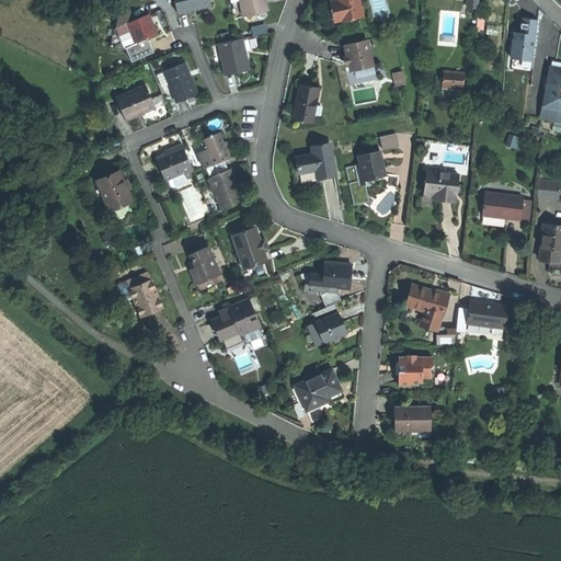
[(210,0),(175,0),(179,13),(196,9),(213,6),(210,0)]
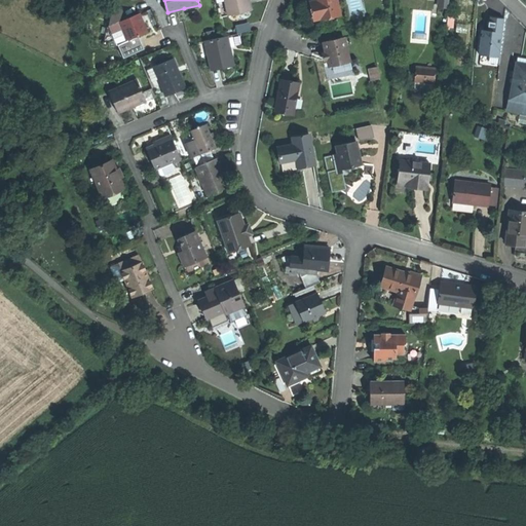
[(225,0),(229,15),(252,10),(251,2),(249,2),(248,0),(225,0)]
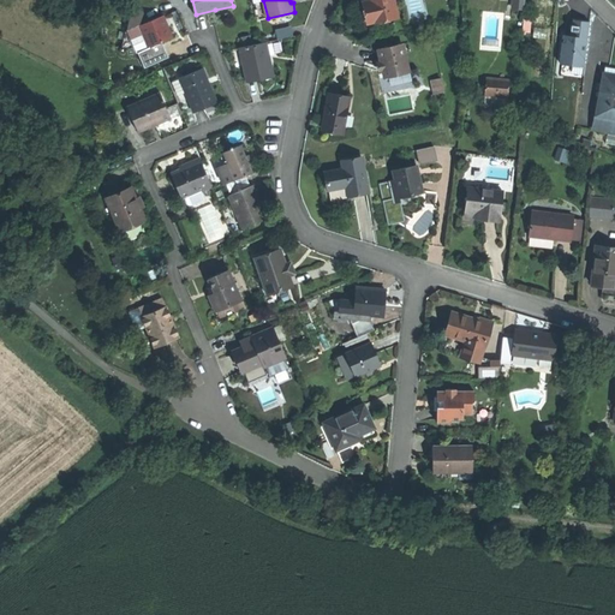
[(395,0),(369,0),(374,21),(377,19),(377,21),(399,16),(395,0)]
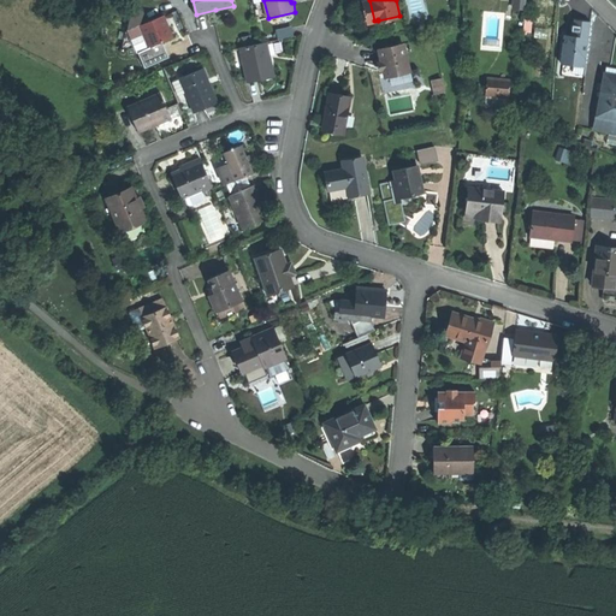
[(514,1),(514,11),(526,12),(526,1),(514,1)]
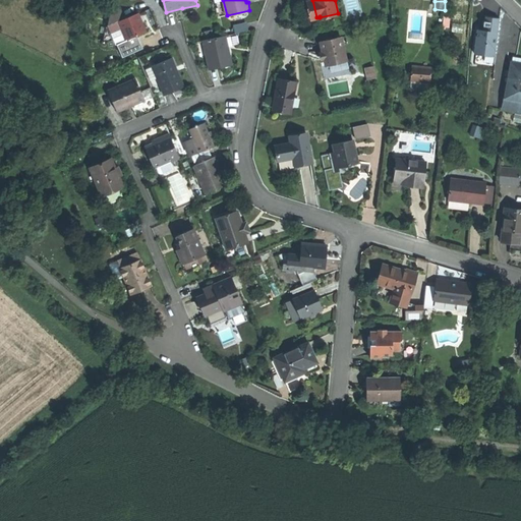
[(114,7),(110,14),(121,10),(119,5),(114,7)]
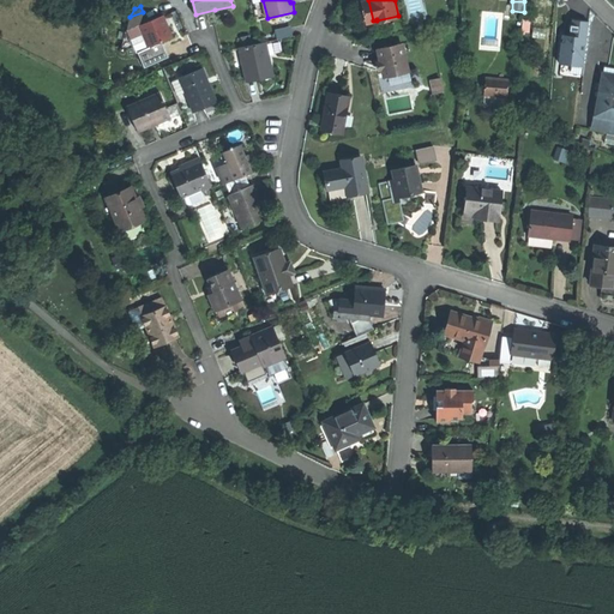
[(143,12),(130,17),(127,31),(128,30),(139,25),(148,22),(144,11),(143,12)]
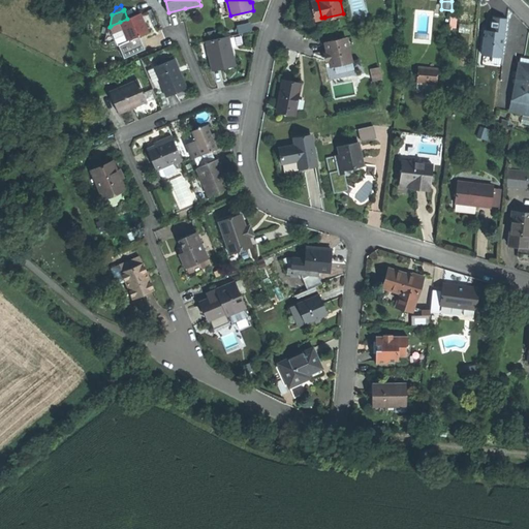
[(127,19),(120,22),(128,39),(139,35),(149,31),(141,13),(127,19)]
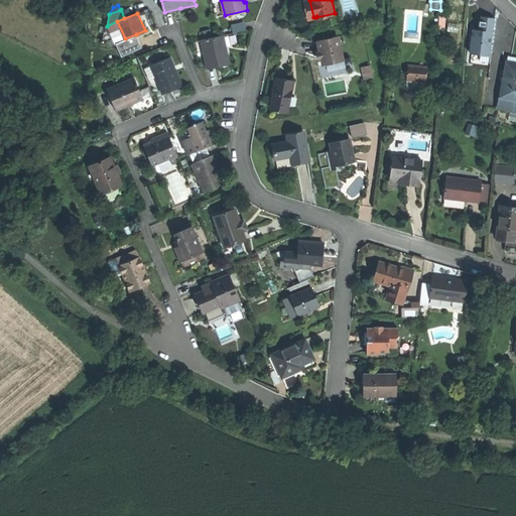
[(487,18),(480,18),(479,29),(479,31),(472,30),(469,54),(489,57),(494,19),(487,18)]
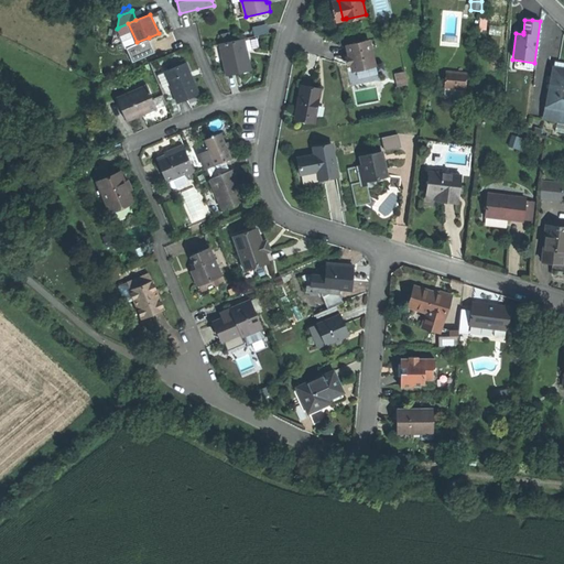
[(270,22),(256,25),(257,34),(271,31),(270,22)]
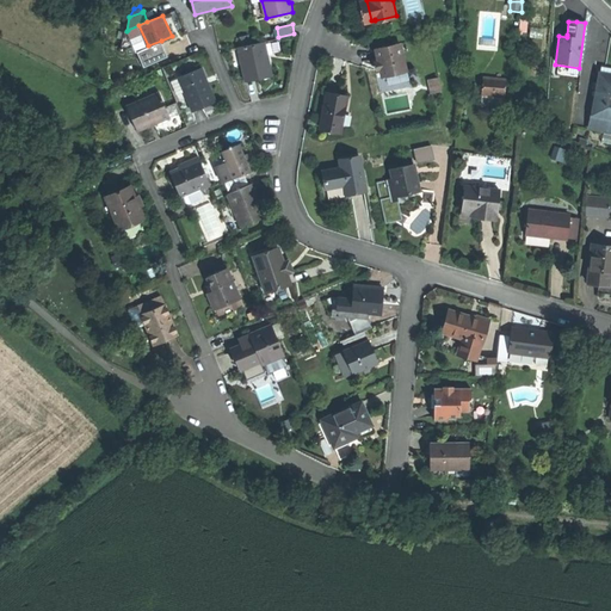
[(139,25),(128,30),(134,44),(137,50),(148,45),(139,25)]
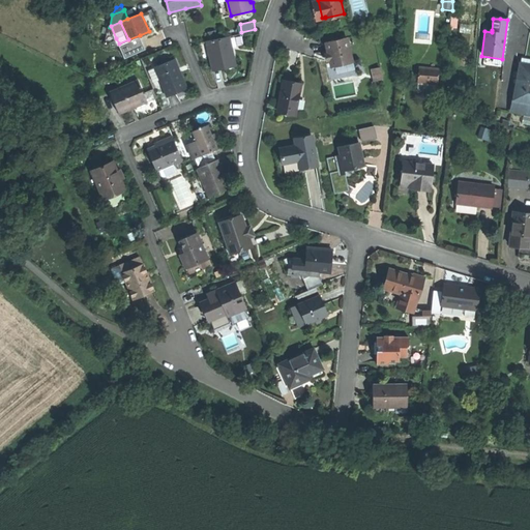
[(110,27),(108,27),(105,43),(116,38),(111,26),(110,27)]
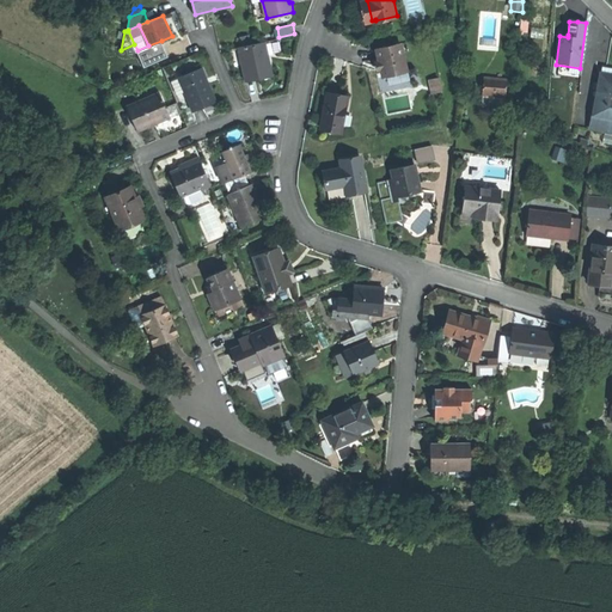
[(148,46),(138,50),(144,66),(167,56),(161,41),(148,46)]
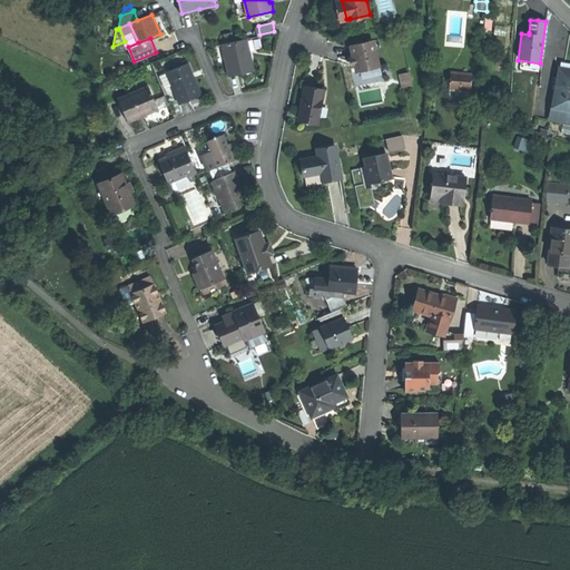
[(246,39),(223,43),(231,77),(255,71),(253,61),(252,53),(249,53),(246,39)]
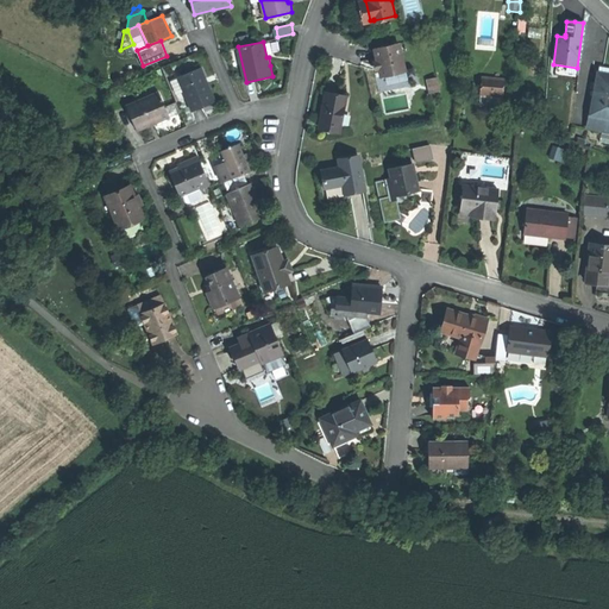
[(400,42),(375,48),(378,61),(382,75),(406,70),(400,42)]
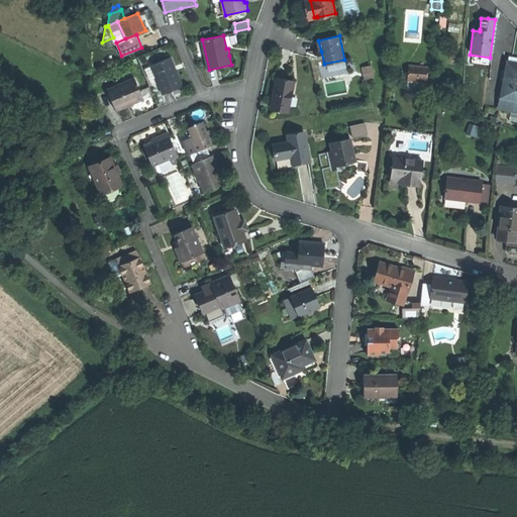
[(172,57),(151,65),(164,95),(174,90),(184,86),(172,57)]
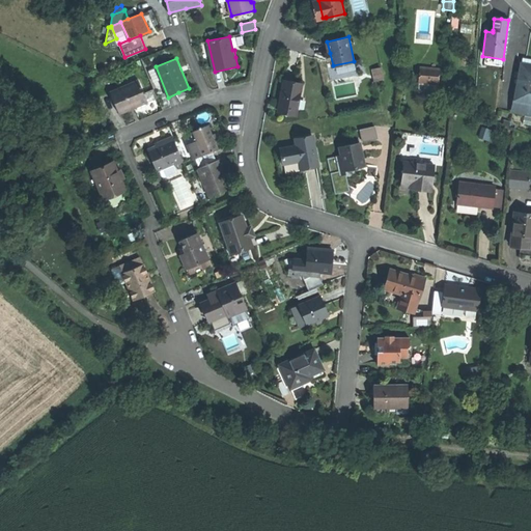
[(530,62),(520,60),(515,81),(512,101),(515,102),(530,104),(530,62)]
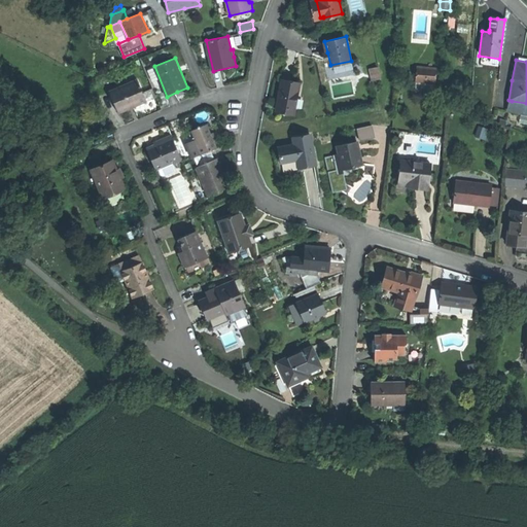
[(380,67),(371,69),(374,79),(382,77),(380,67)]
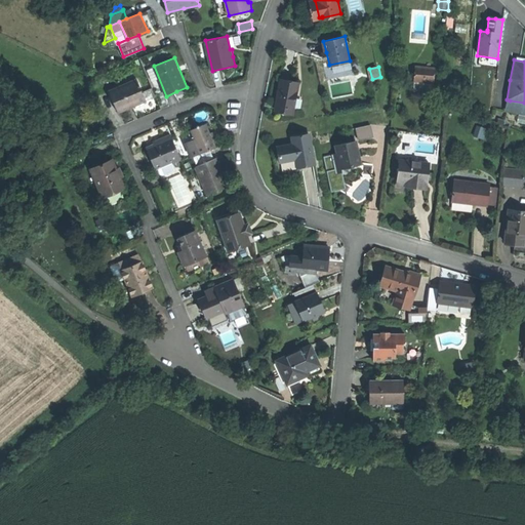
[(433,71),(414,69),(413,83),(432,85),(433,71)]
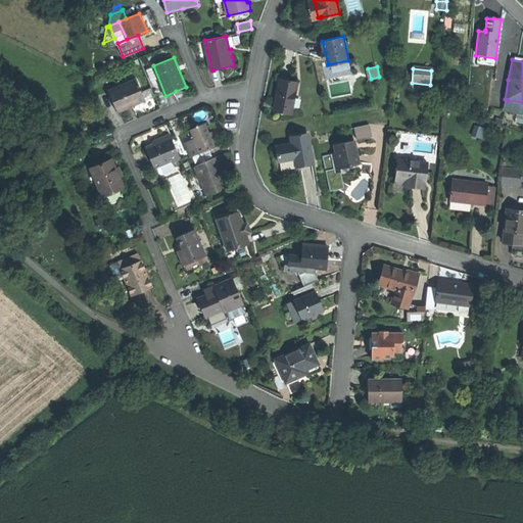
[(137,78),(109,90),(119,112),(132,106),(146,100),(137,78)]
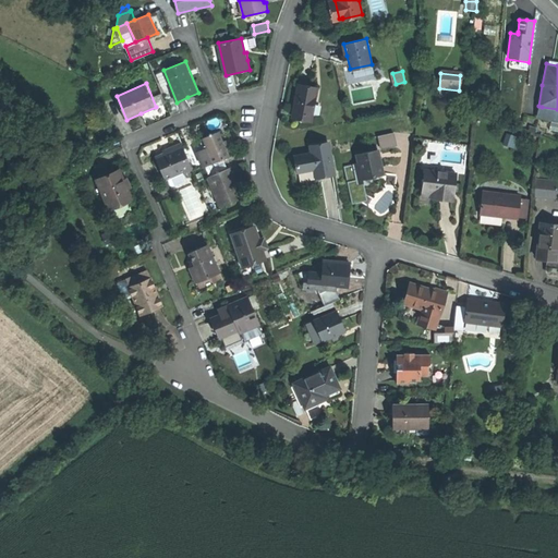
[(318,87),(300,84),(298,100),(294,118),(313,121),(318,87)]
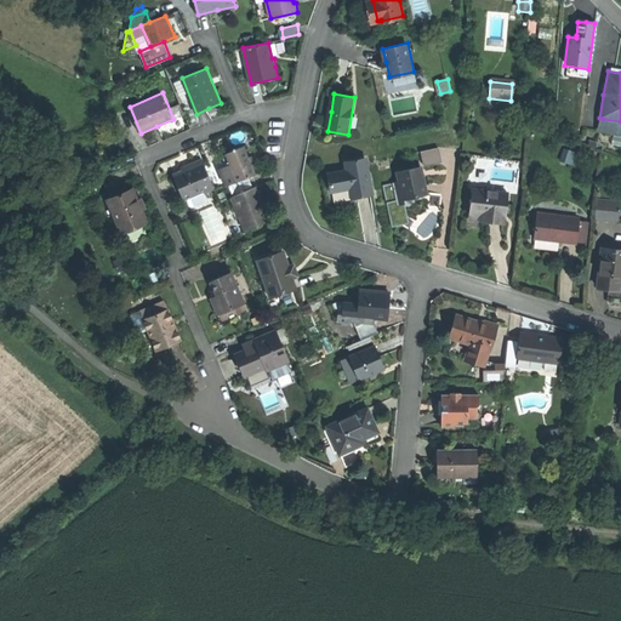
[(620,121),(603,119),(599,118),(597,134),(620,137),(620,121)]
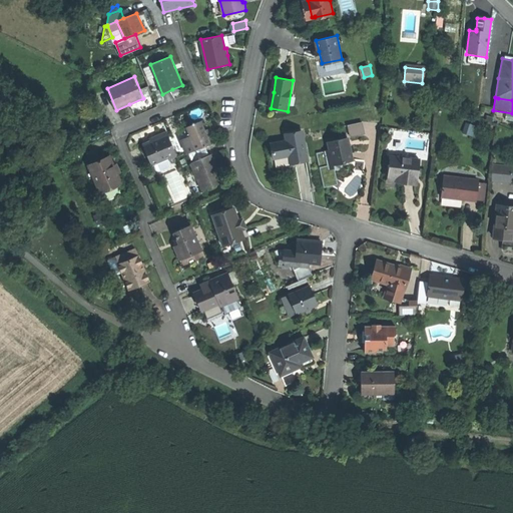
[(201,121),(186,127),(190,136),(196,150),(211,144),(206,131),(201,121)]
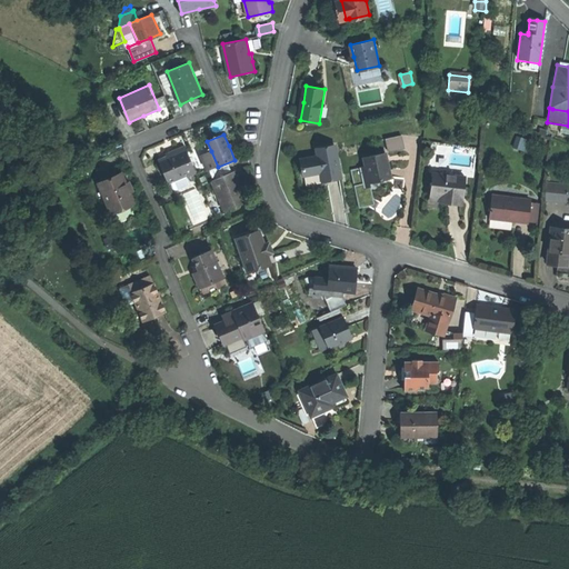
[(403,135),(387,138),(390,151),(406,147),(403,135)]
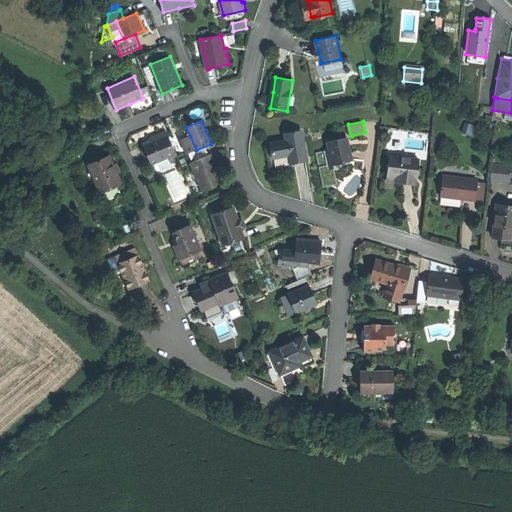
[(166,129),(159,132),(161,138),(168,135),(166,129)]
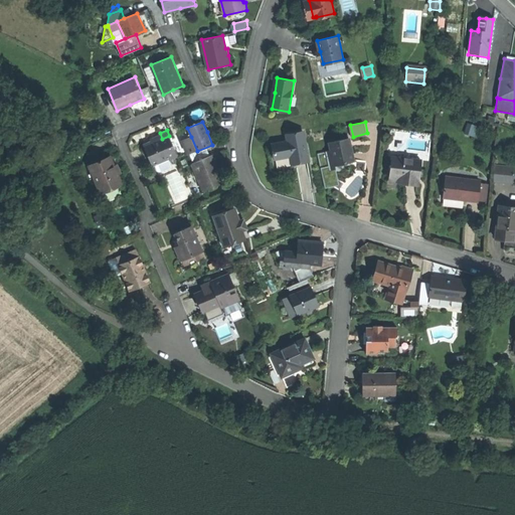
[(304,132),(288,135),(289,142),(273,145),(275,152),(276,159),(292,155),(293,164),(310,161),(304,132)]
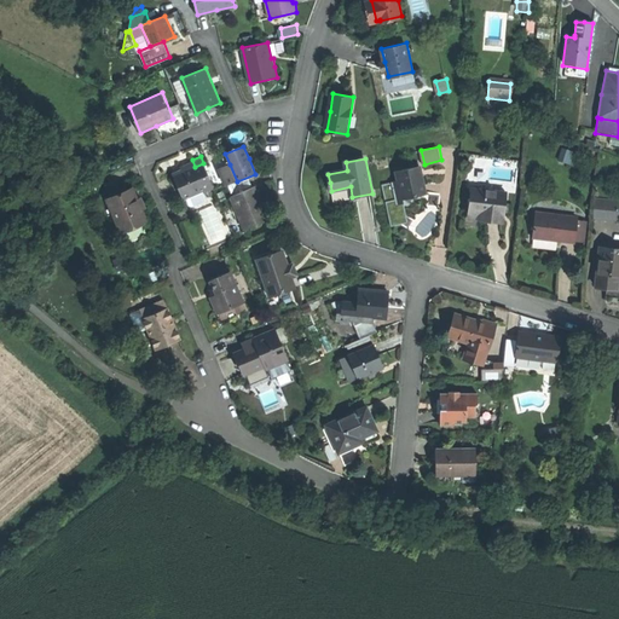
[(187,162),(183,165),(185,171),(195,167),(192,160),(187,162)]
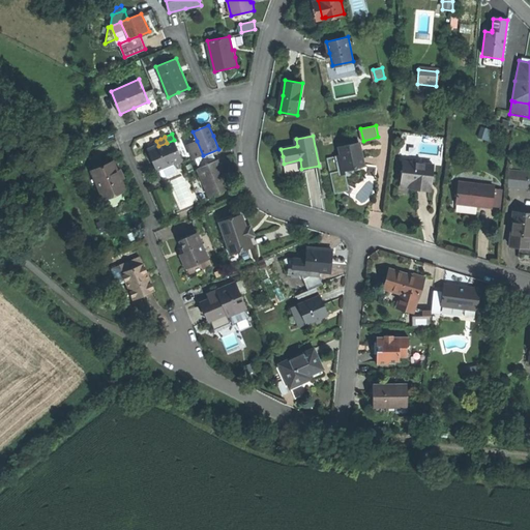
[(182,160),(174,140),(167,143),(158,146),(148,150),(156,171),(159,170),(173,164),(182,160)]
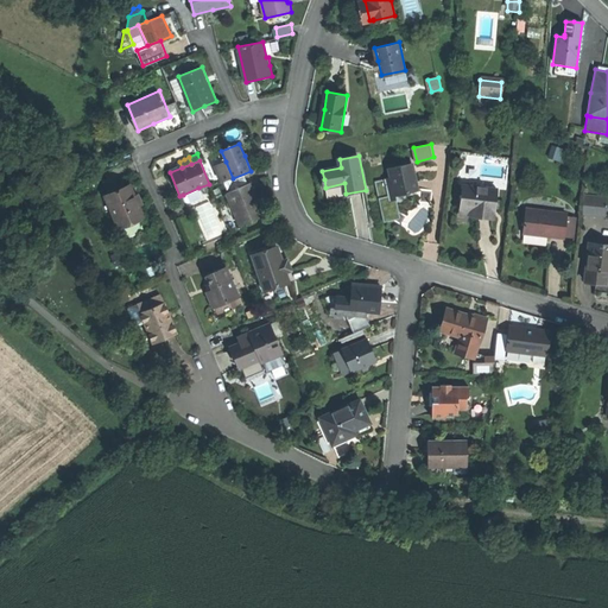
[(413,162),(391,168),(392,177),(397,195),(397,194),(409,191),(419,189),(413,162)]
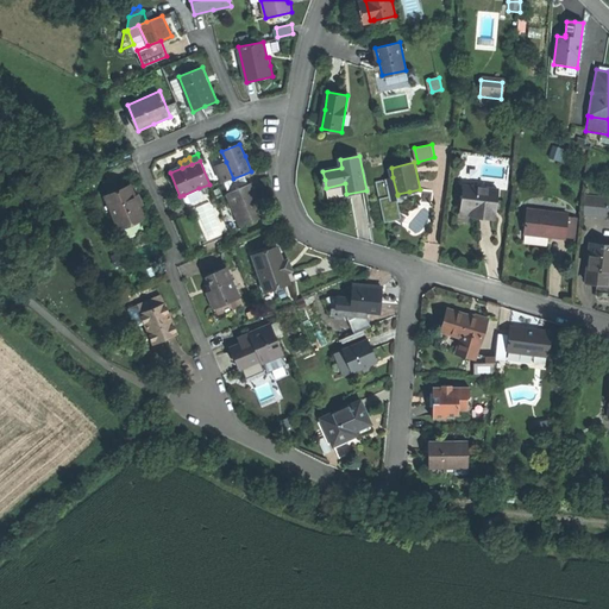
[(387,224),(396,221),(401,213),(402,213),(397,194),(397,195),(393,177),(377,181),(387,224)]
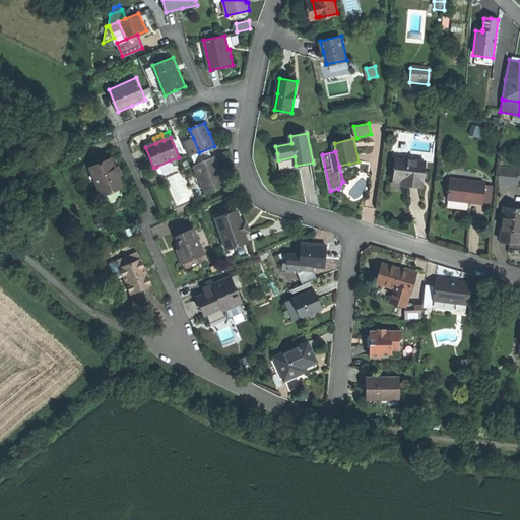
[(216,156),(194,166),(206,194),(228,185),(224,177),(223,178),(220,172),(217,165),(219,164),(216,156)]
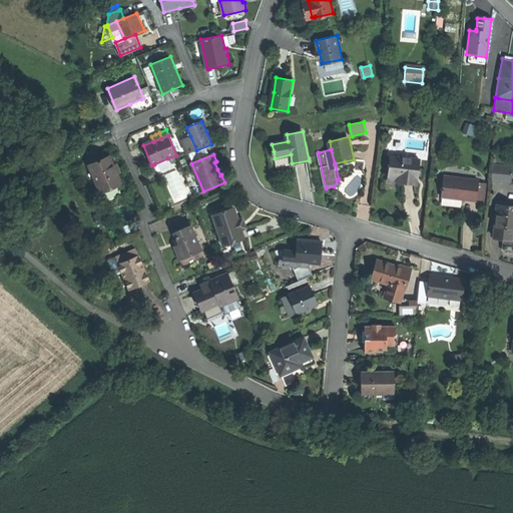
[(110,156),(89,165),(100,191),(121,182),(115,169),(110,156)]
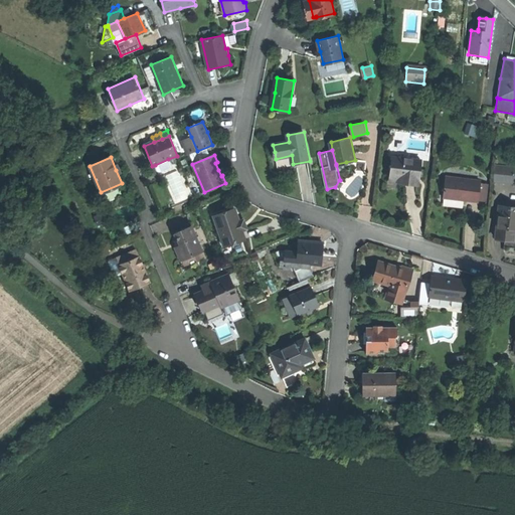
[(168,159),(155,165),(158,171),(160,172),(171,167),(168,159)]
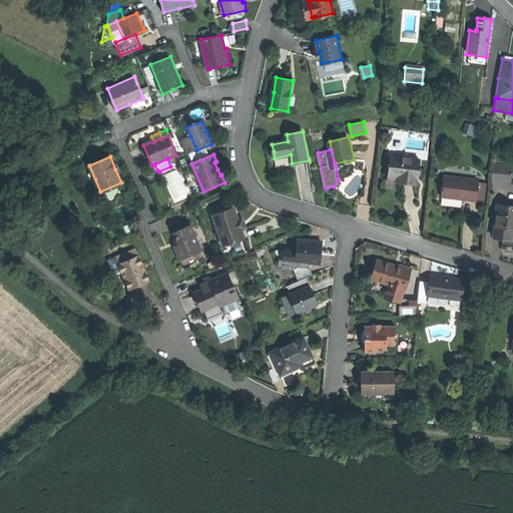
[(418,165),(389,162),(388,176),(402,178),(401,184),(416,185),(418,165)]
